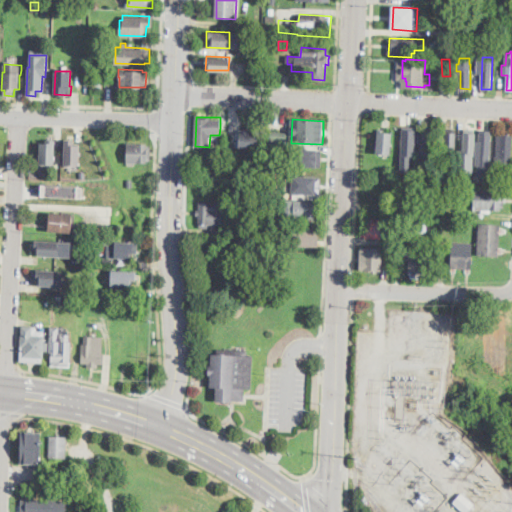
[(437,129),(436,141),(435,141),(435,148),(436,148),(436,155),(434,157),(434,166),(419,165),(421,131),(425,132),(425,128),(437,129)]
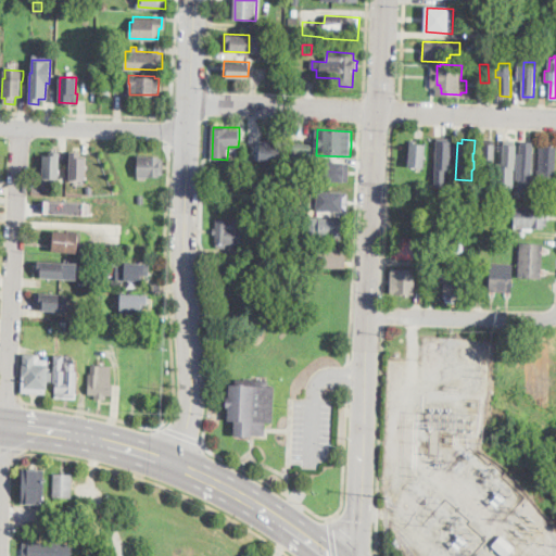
[(291,154),(312,154),(311,141),(290,141),(291,154)]
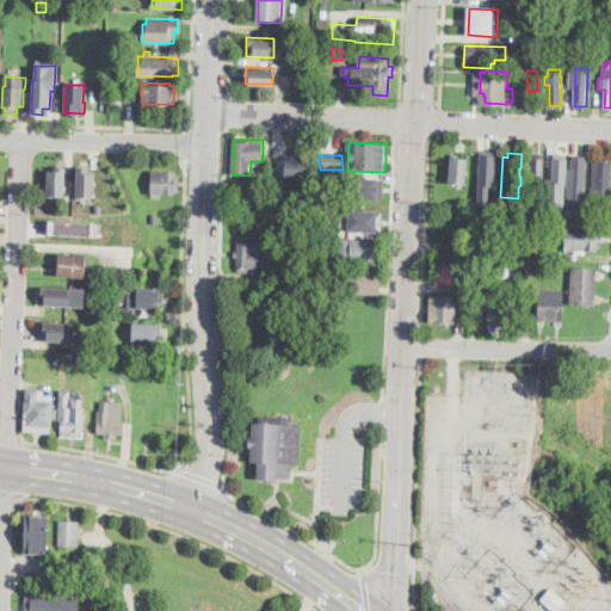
[(454,155),(451,181),(468,183),(470,158),(454,155)]
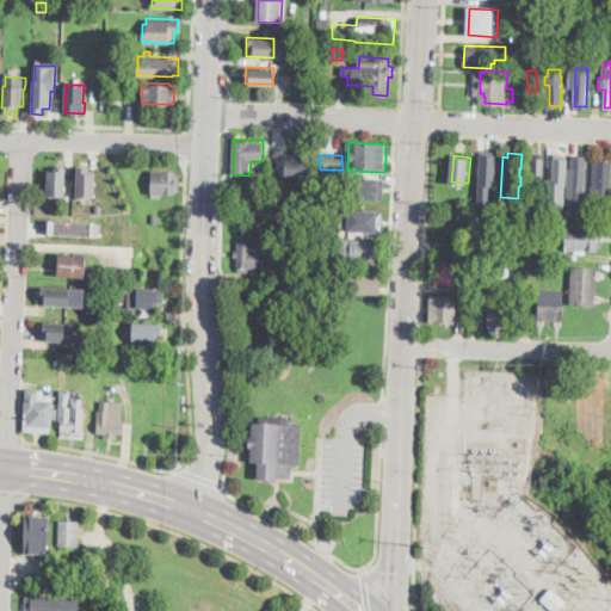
[(495,181),(495,186),(482,186),(485,155),(497,156),(494,181),(495,181)]
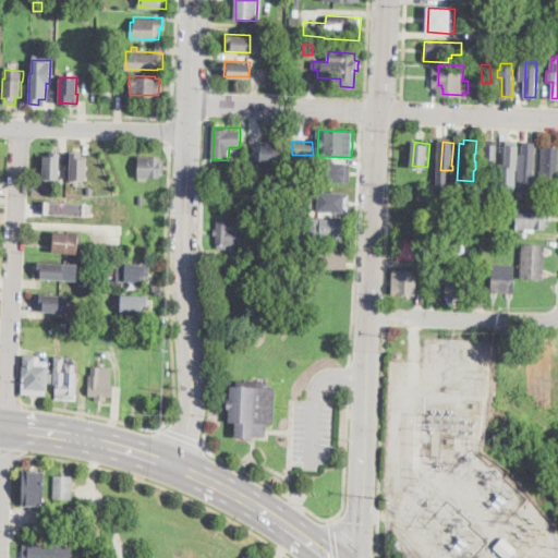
[(497,143),(496,177),(483,177),(483,164),(486,165),(487,142),(497,143)]
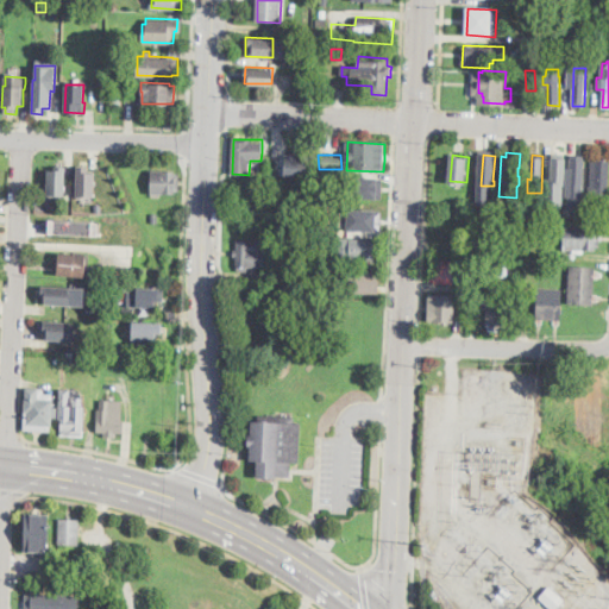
[(565,157),(563,198),(551,196),(552,156),(565,157)]
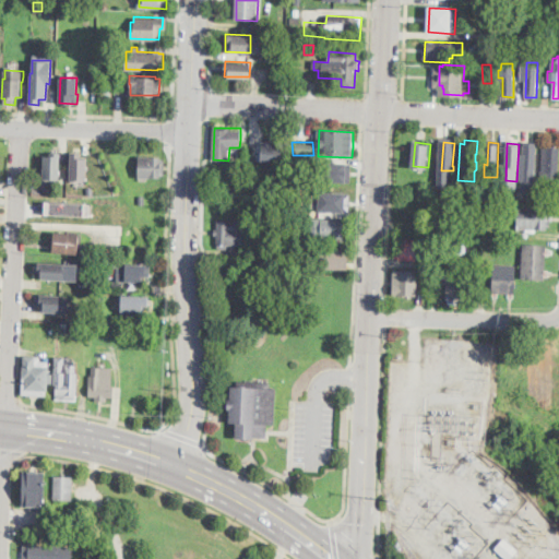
[(556,144),(556,149),(558,149),(558,182),(547,182),(547,180),(540,180),(540,171),(542,171),(543,147),(549,147),(549,144),(556,144)]
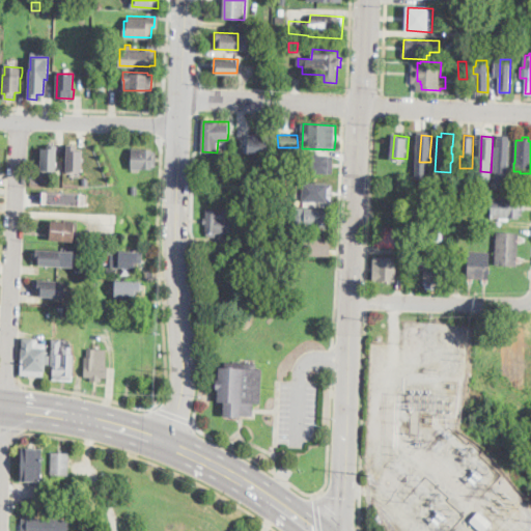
[(269,139),(268,159),(246,157),(247,138),(269,139)]
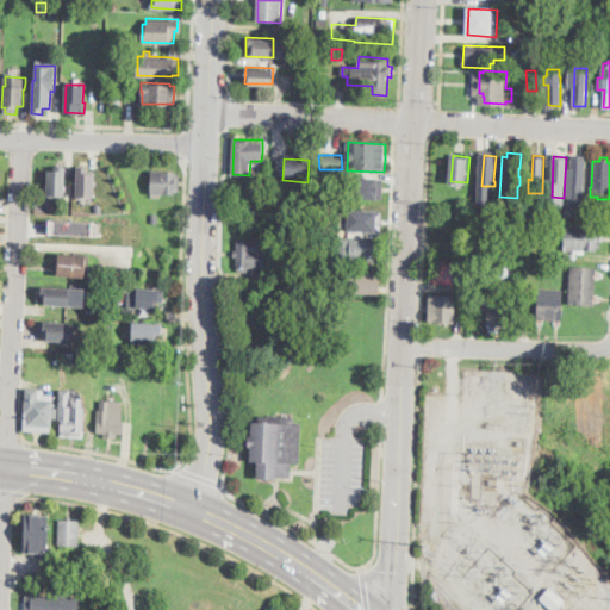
[(585,161),(583,199),(572,198),(573,186),(570,186),(572,161),(585,161)]
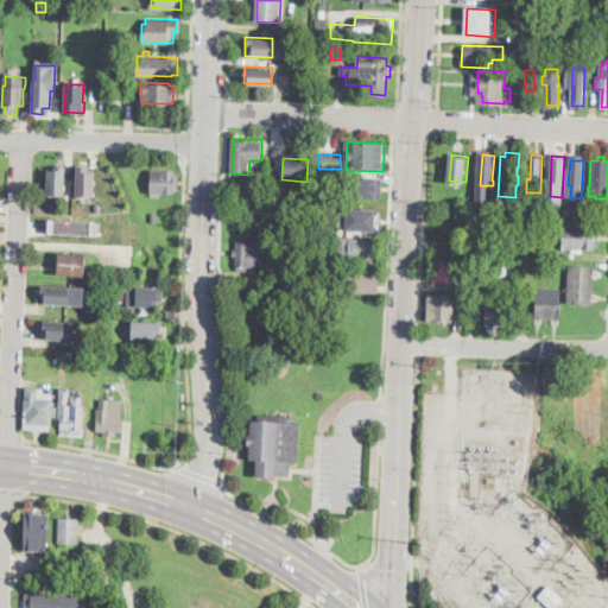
[(67,168),(67,171),(65,196),(46,195),(46,170),(55,171),(55,166),(67,168)]
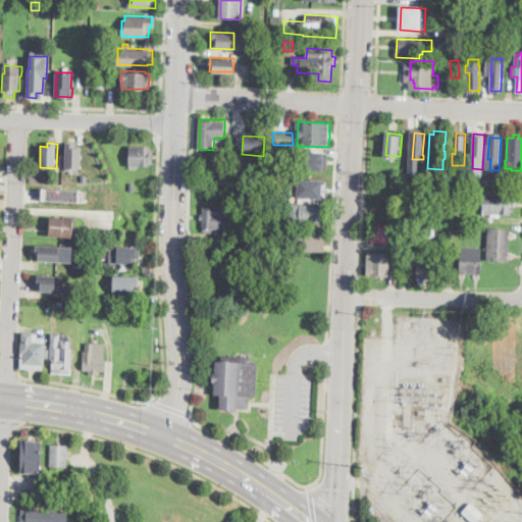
[(81,166),(81,169),(64,168),(65,143),(75,144),(75,147),(82,148),(81,166)]
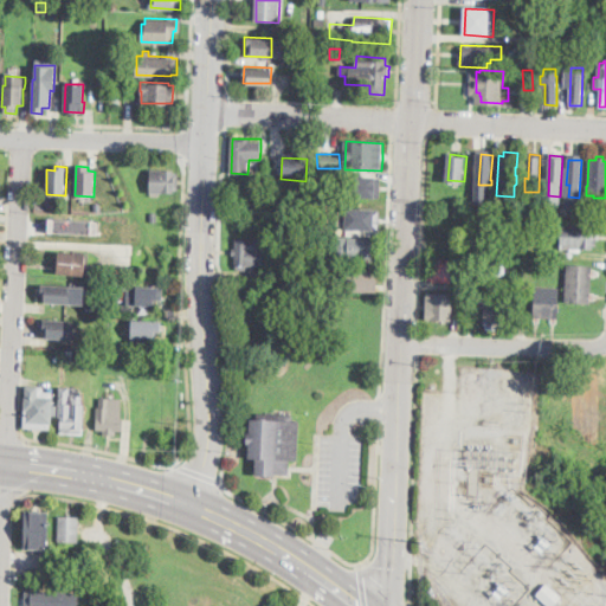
[(175,173),(175,174),(180,174),(180,191),(174,191),(174,194),(152,194),(152,172),(175,173)]
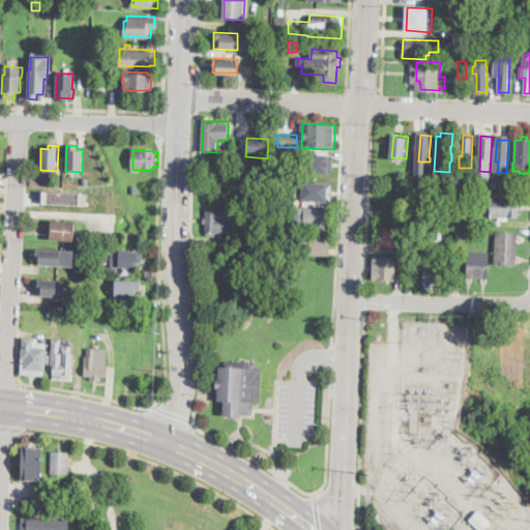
[(299,153),(299,171),(332,172),(332,154),(299,153)]
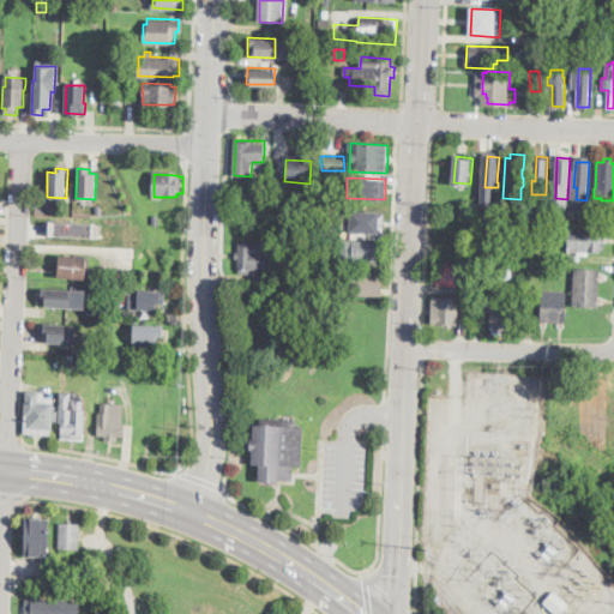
[(350,209),(349,232),(384,233),(385,211),(350,209)]
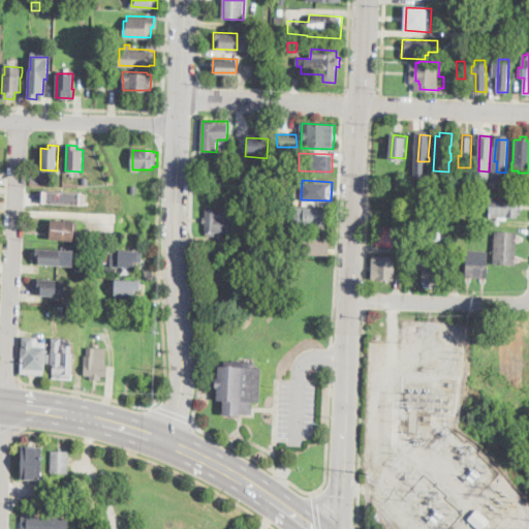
[(42,190),(41,201),(85,204),(85,191),(42,190)]
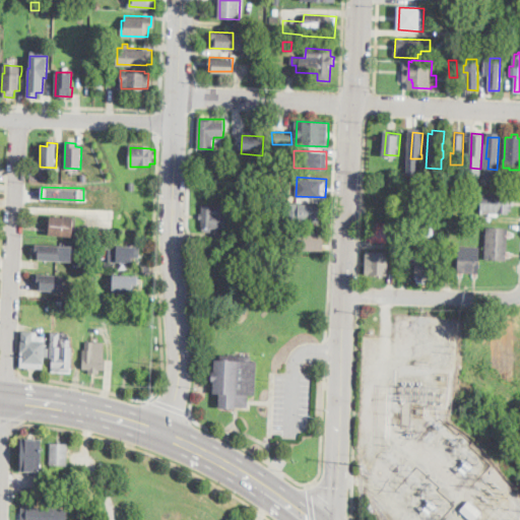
[(398,189),(397,201),(387,200),(386,211),(371,210),(373,188),(398,189)]
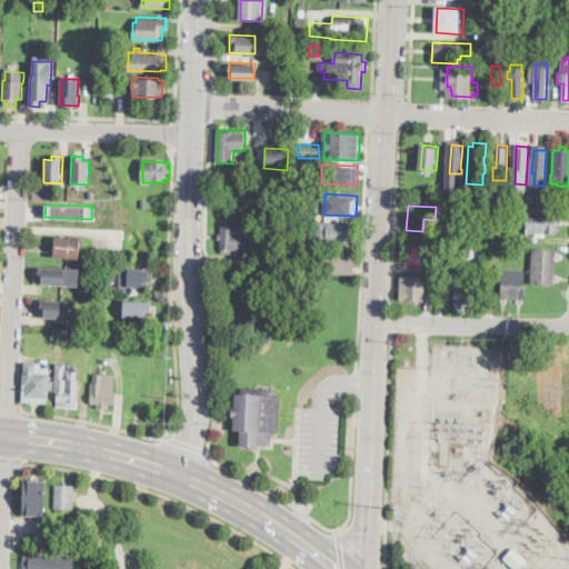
[(556,211),(558,213),(561,213),(561,232),(557,232),(557,233),(546,233),(546,237),(535,237),(535,233),(527,233),(527,211),(556,211)]
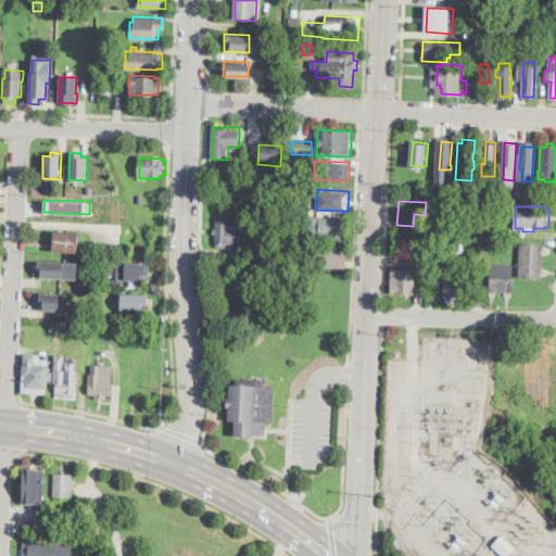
[(348,228),(346,236),(342,236),(342,238),(311,237),(311,217),(343,219),(343,220),(348,222),(348,228)]
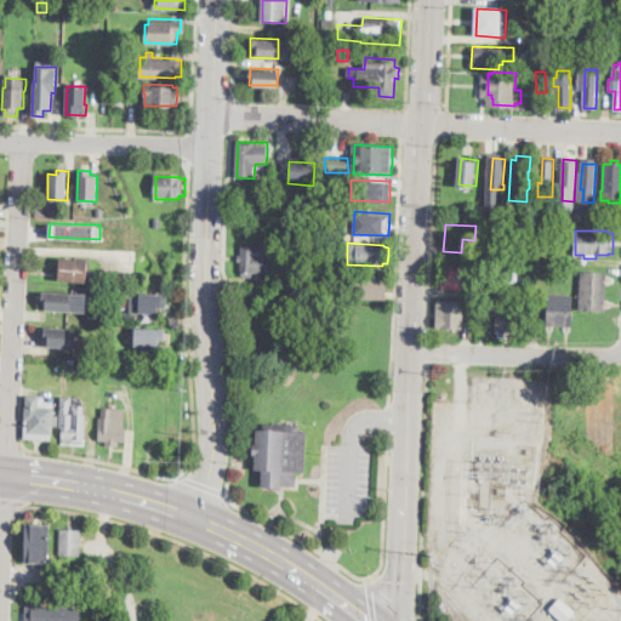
[(266,246),(266,260),(271,260),(271,272),(266,272),(266,274),(254,273),(254,278),(241,278),(243,262),(239,262),(239,257),(239,255),(243,255),(243,246),(266,246)]
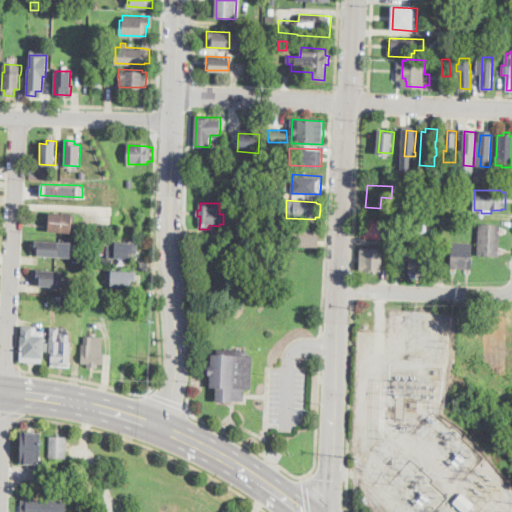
[(72,227),(71,234),(48,232),(50,213),(73,216),(72,227)]
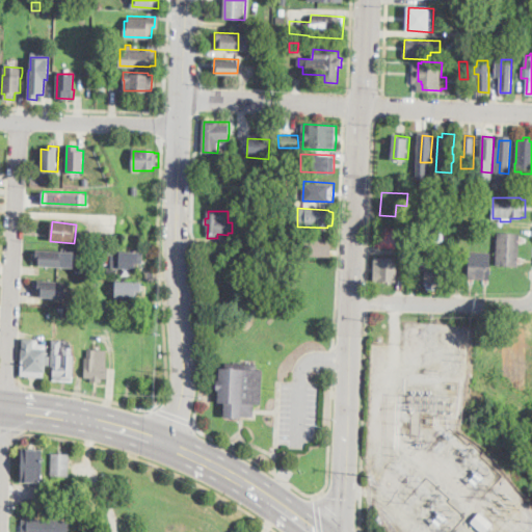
[(397,241),(397,247),(378,248),(378,246),(376,246),(376,239),(379,239),(379,229),(405,229),(405,241),(397,241)]
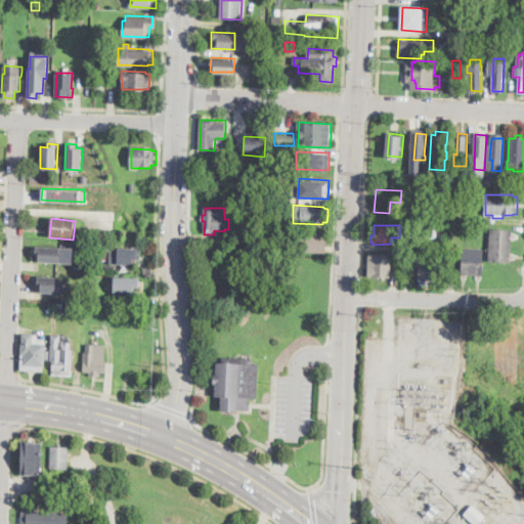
[(511,259),(511,263),(489,262),(490,230),(512,231),(511,259)]
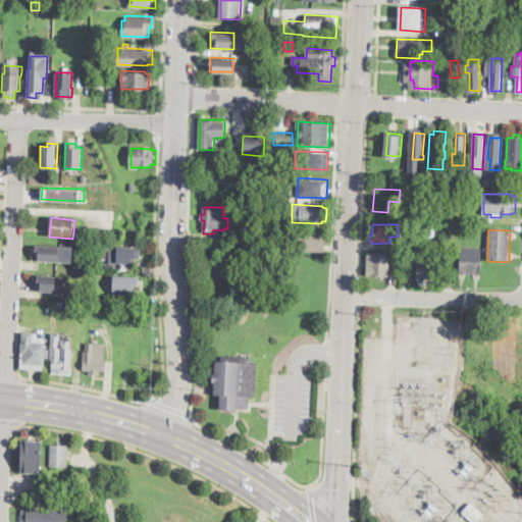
[(325,247),(325,250),(321,250),(321,252),(299,251),(299,233),(320,235),(320,237),(325,237),(325,247)]
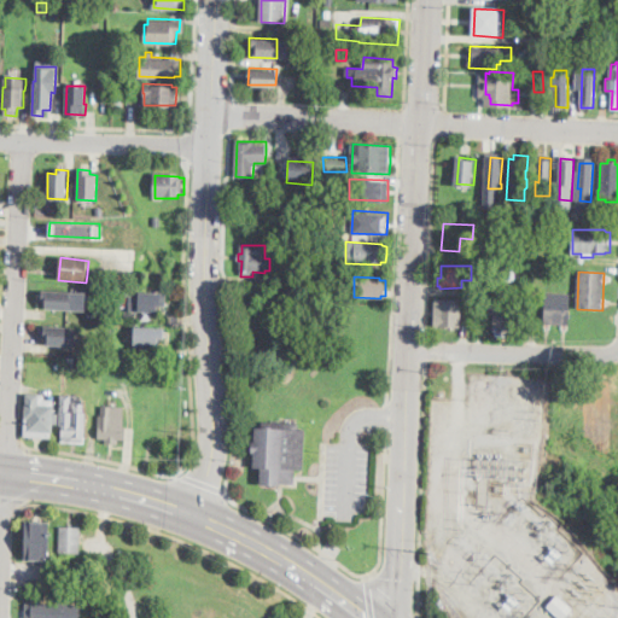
[(168,301),(168,303),(167,307),(159,307),(159,303),(157,303),(157,312),(139,309),(139,313),(128,312),(130,289),(162,292),(162,293),(169,293),(168,301)]
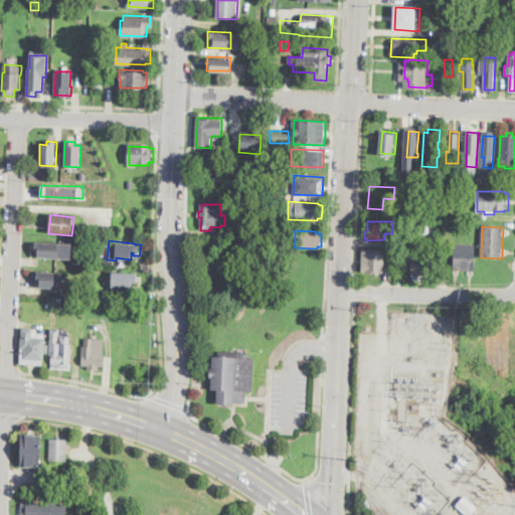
[(66,248),(65,259),(37,258),(37,251),(34,251),(35,241),(60,243),(59,247),(66,248)]
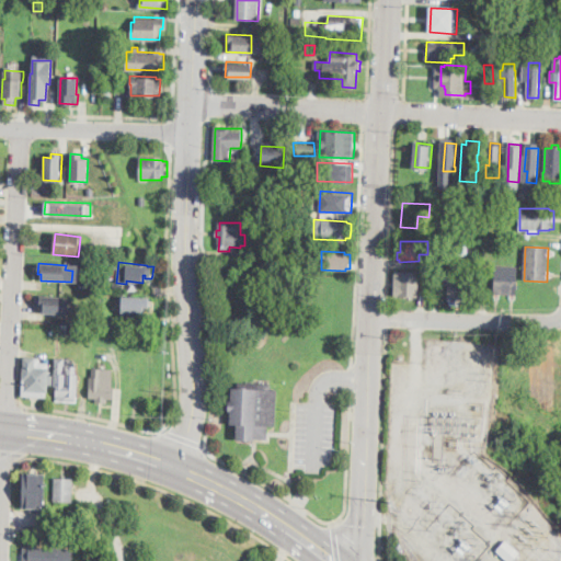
[(518,267),(517,294),(516,294),(511,294),(500,294),(494,293),(494,292),(495,266),(518,267)]
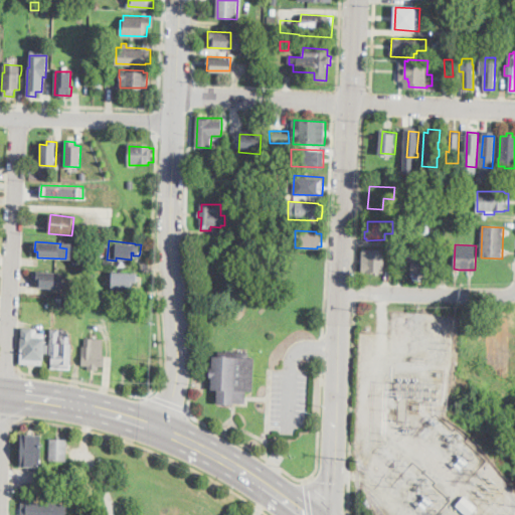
[(363,247),(363,271),(385,273),(385,248),(363,247)]
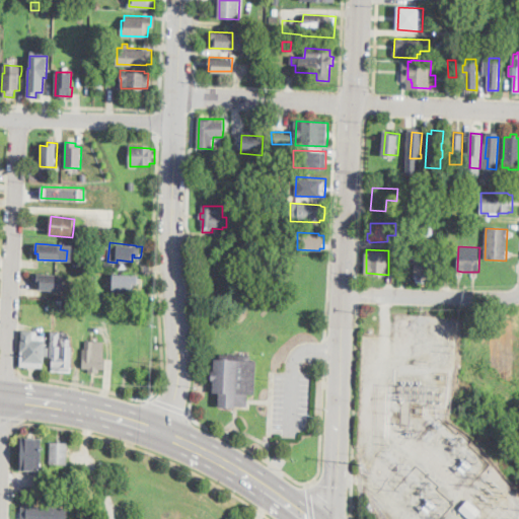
[(433,253),(432,279),(429,279),(429,283),(418,282),(418,278),(415,278),(416,265),(411,265),(412,252),(433,253)]
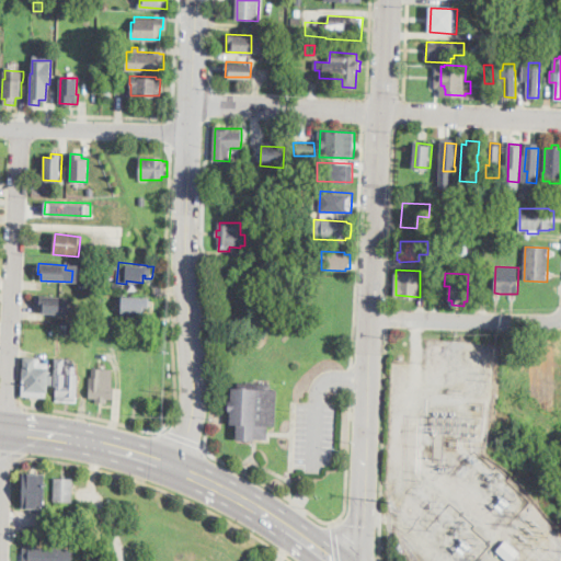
[(150,305),(150,308),(144,308),(144,313),(122,313),(122,296),(149,297),(149,298),(151,298),(150,305)]
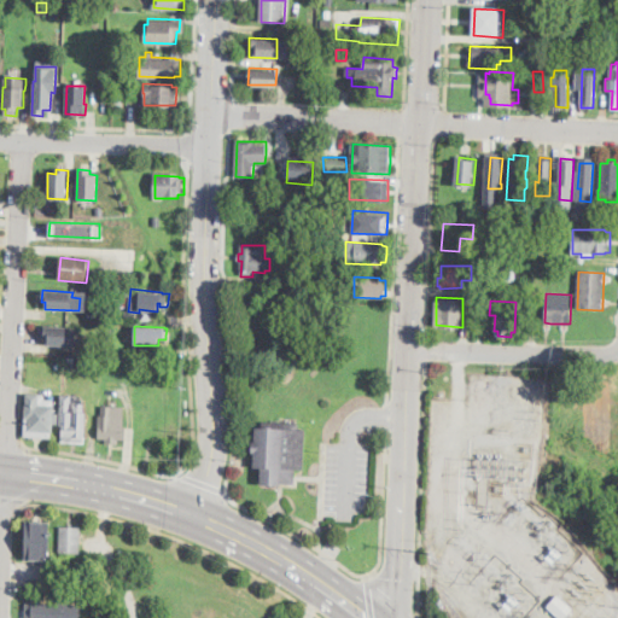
[(82,328),(81,333),(76,333),(76,348),(64,347),(64,344),(45,344),(45,338),(39,338),(39,327),(82,328)]
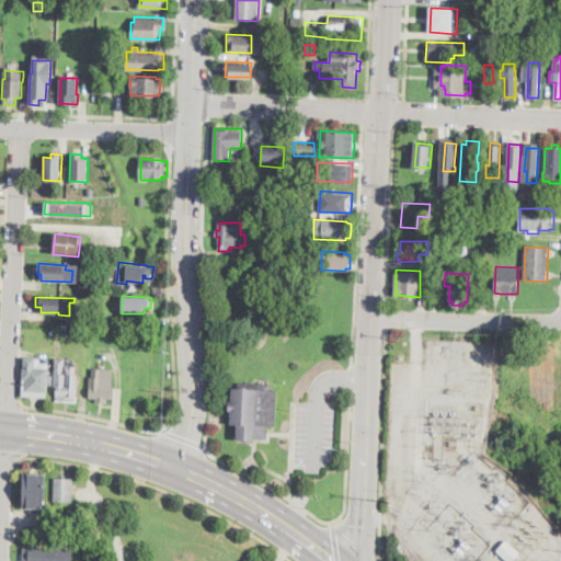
[(53,376),(53,386),(48,385),(48,393),(47,393),(47,398),(22,397),(23,366),(25,364),(25,358),(41,358),(41,363),(49,363),(48,376),(53,376)]
